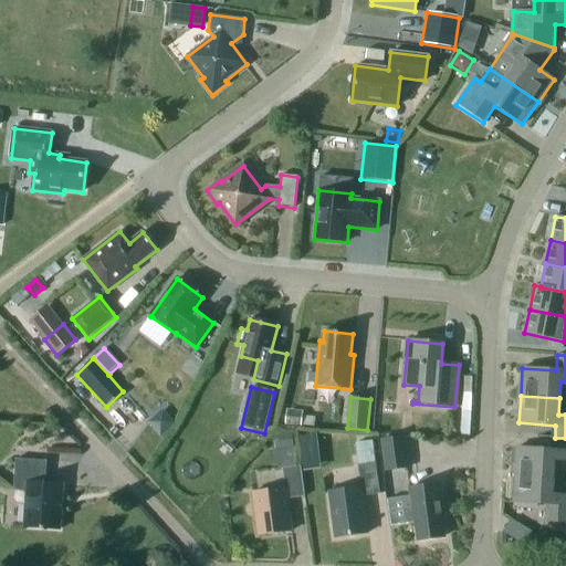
[(301,416),(286,415),(285,426),(300,427),(301,416)]
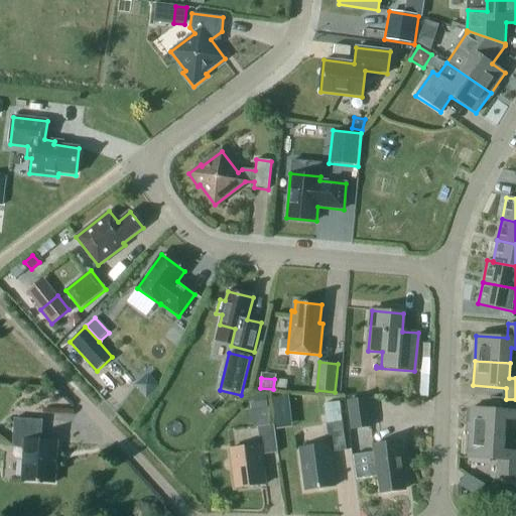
[(252,397),(253,409),(267,407),(266,395),(252,397)]
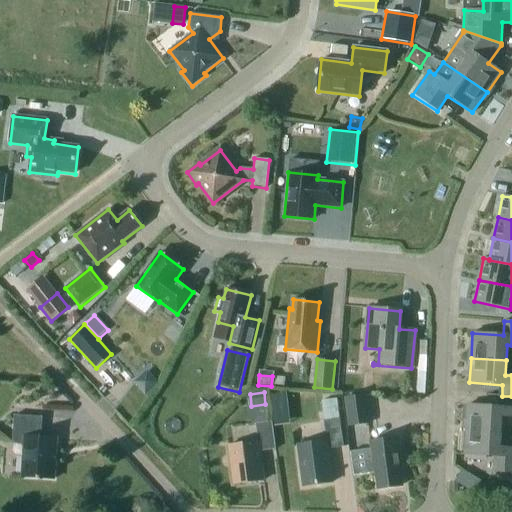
[(370,423),(366,395),(345,398),(349,426),(370,423)]
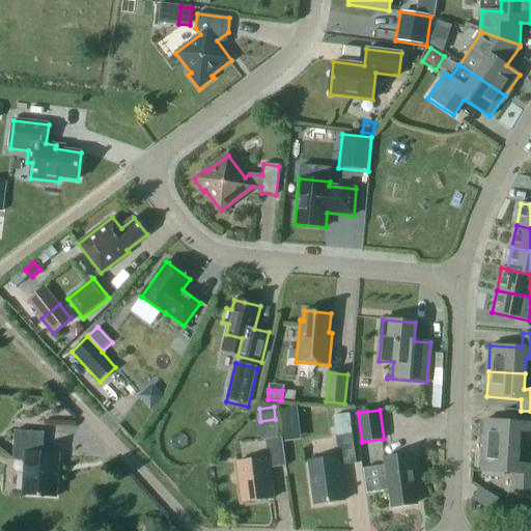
[(484,420),(483,445),(520,448),(521,432),(530,432),(530,411),(521,411),(520,422),(484,420)]
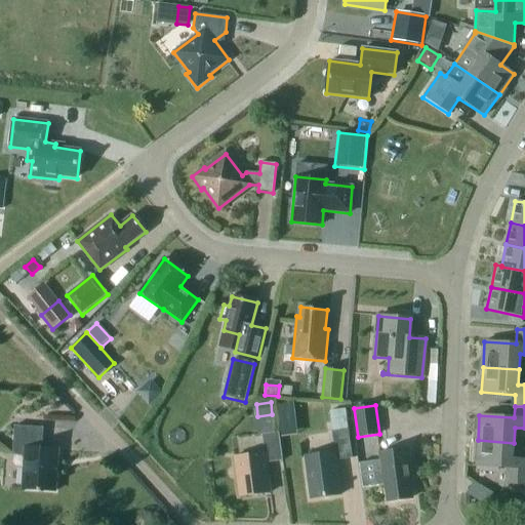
[(23,489),(55,492),(57,450),(41,449),(43,429),(14,427),(12,455),(25,456),(23,489)]
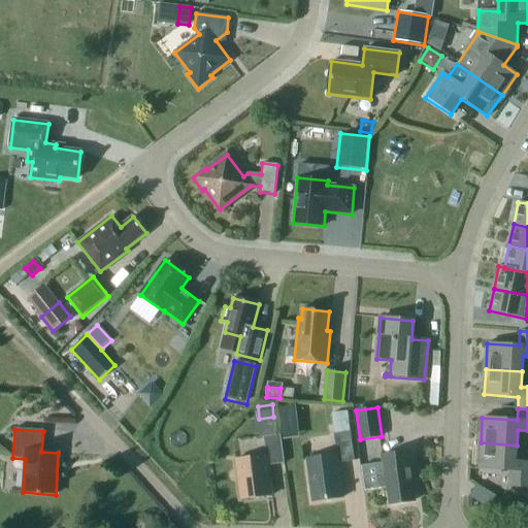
[(354,461),(351,432),(334,434),(336,455),(306,459),(312,502),(342,498),(338,463),(354,461)]
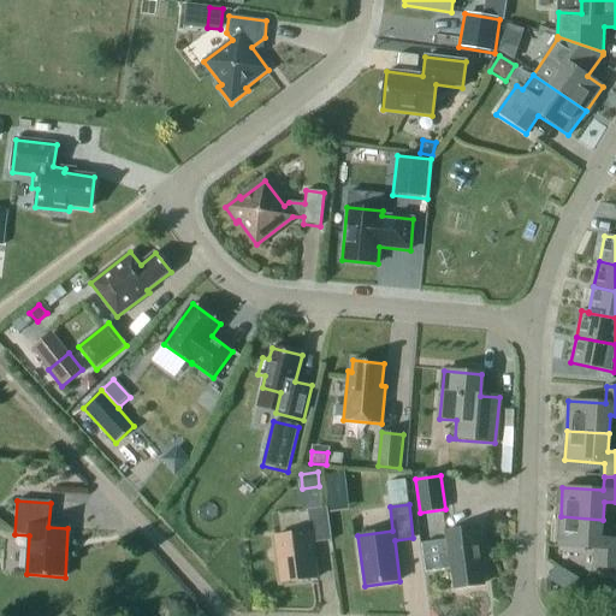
[(274,537),(280,584),(318,579),(313,544),(331,542),(326,508),(308,510),(311,532),(274,537)]
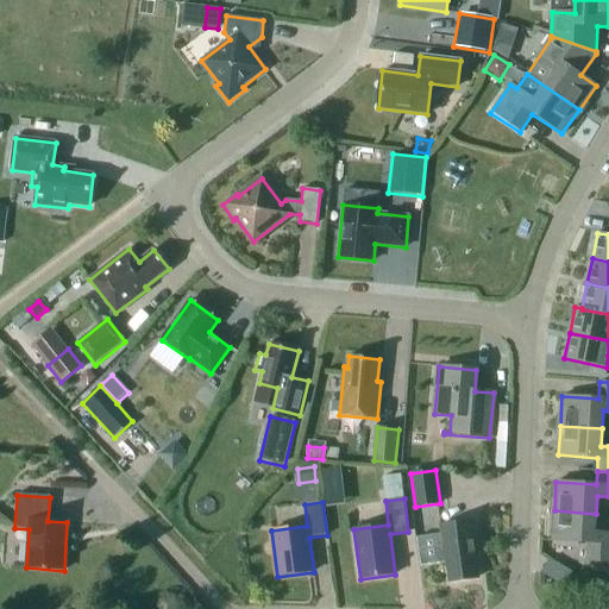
[(596,514),(554,510),(552,540),(588,542),(586,562),(608,563),(608,532),(595,532),(596,514)]
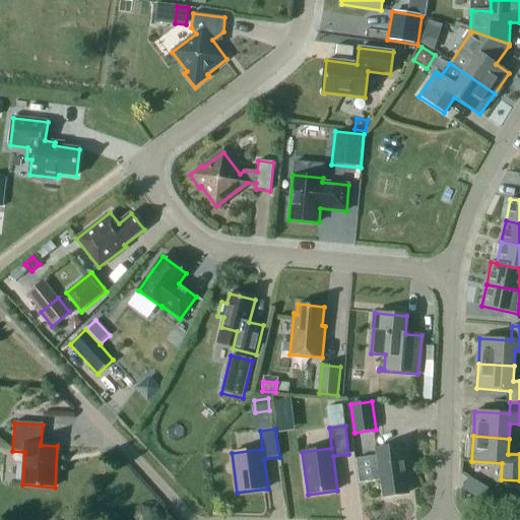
[(356,459),(360,483),(382,480),(384,497),(408,493),(406,477),(408,476),(404,446),(376,449),(377,456),(356,459)]
